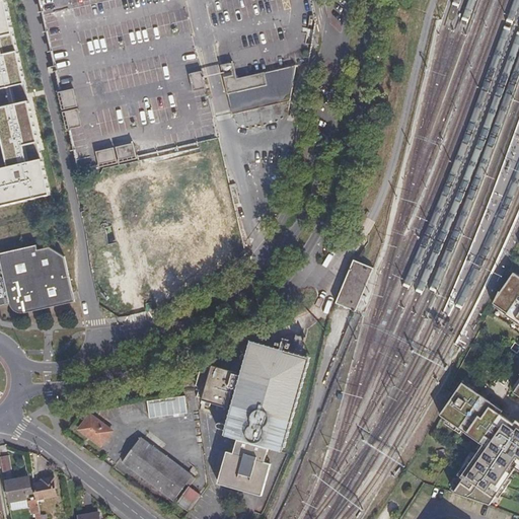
[(2,0),(0,0),(0,134),(7,166),(0,167),(0,206),(49,195),(2,0)]
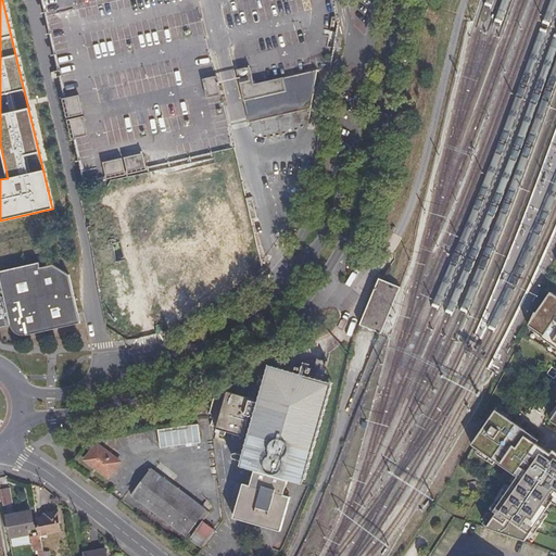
[(323,106),(316,71),(258,81),(257,77),(243,79),(251,119),(323,106)]
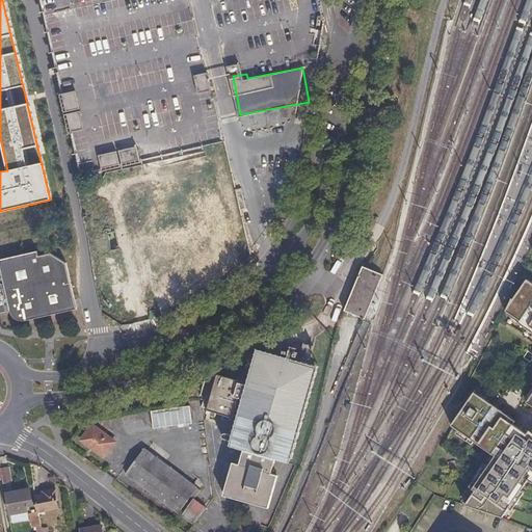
[(198,74),(202,90),(214,88),(211,72),(198,74)]
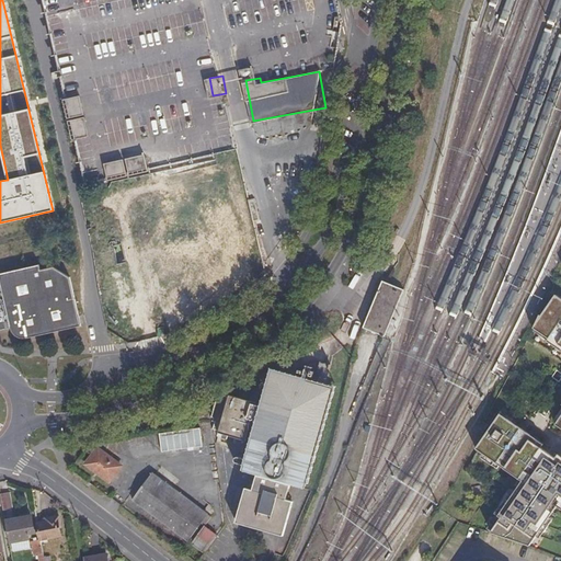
[(79,137),(94,134),(84,94),(68,99),(79,137)]
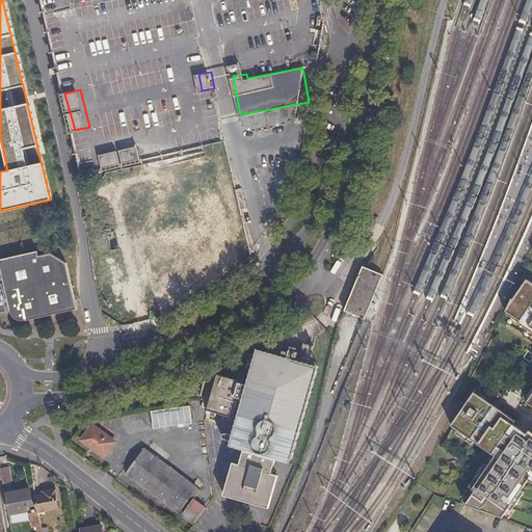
[(107,168),(145,159),(142,144),(103,154),(107,168)]
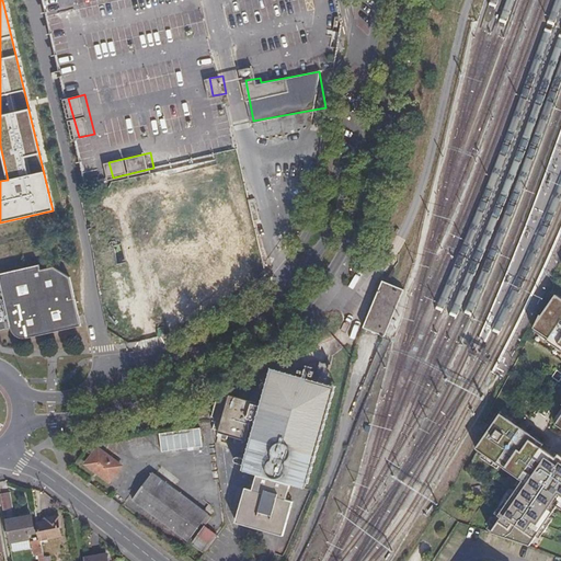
[(38,264),(2,273),(0,273),(0,331),(9,330),(12,335),(16,339),(22,341),(80,329),(69,279),(52,268),(39,271),(38,264)]
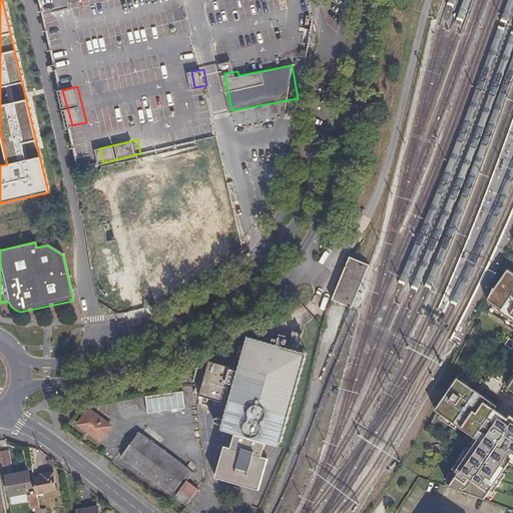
[(368,267),(349,260),(332,303),(351,310),(368,267)]
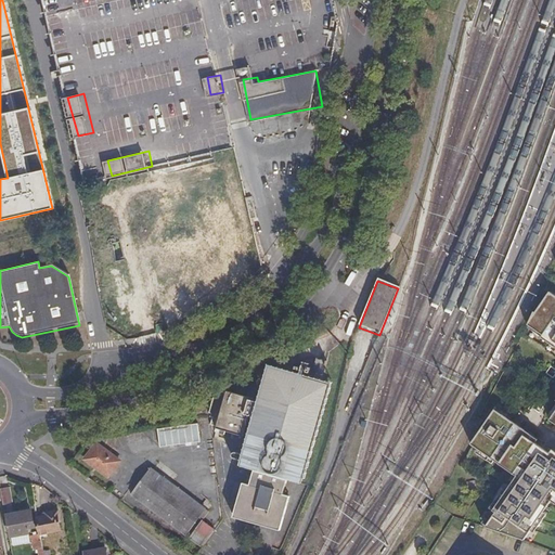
[(554,296),(552,294),(532,319),(527,326),(554,346),(554,405),(549,414),(551,416),(550,418),(554,422),(554,296)]
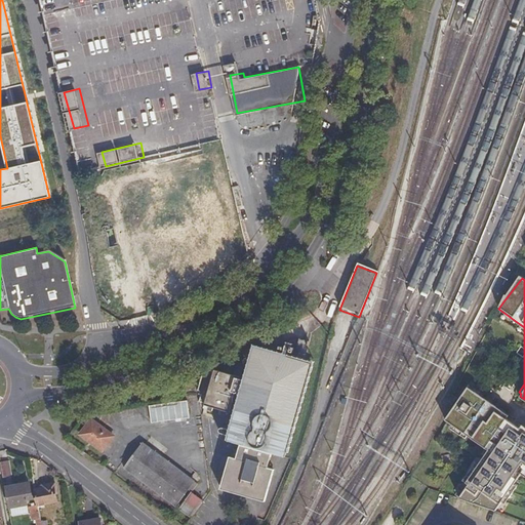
[(228,414),(235,391),(241,391),(229,430),(221,427),(219,434),(228,437),(226,441),(238,444),(234,457),(230,456),(220,488),(261,500),(271,468),(267,466),(259,463),(263,452),(270,454),(284,458),(314,362),(295,357),(299,345),(288,340),(286,345),(281,344),(280,349),(285,351),(284,356),(256,347),(246,380),(209,369),(208,370),(207,378),(201,377),(197,399),(209,411),(213,407),(224,410),(223,413),(228,414)]
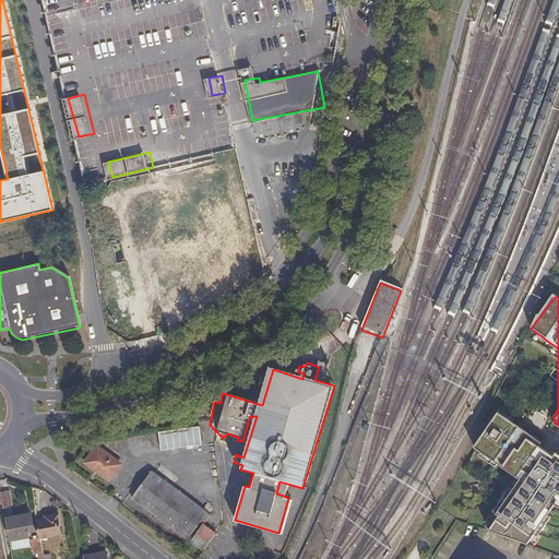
[(558,459),(554,455),(551,459),(538,449),(542,445),(507,420),(503,424),(496,418),(475,447),(487,455),(484,459),(496,467),(501,461),(525,479),(519,487),(515,485),(502,502),(500,501),(487,520),(492,524),(488,530),(527,544),(556,509),(554,507),(558,500),(558,459)]
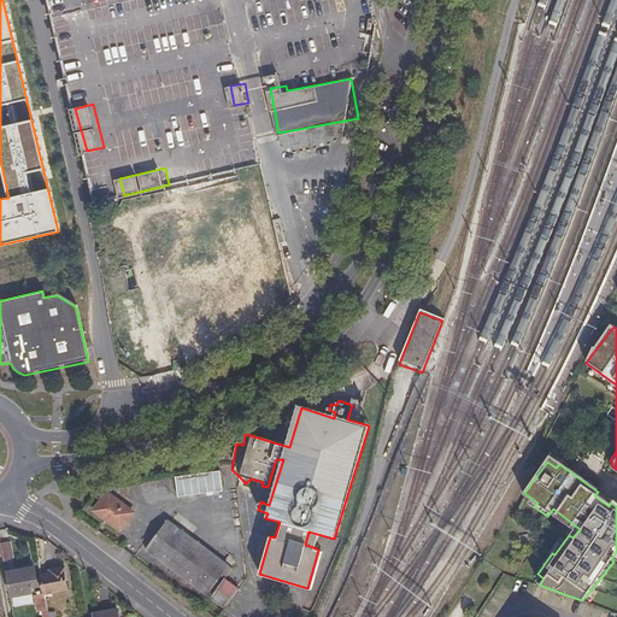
[(223,471),(177,476),(180,497),(225,492),(223,471)]
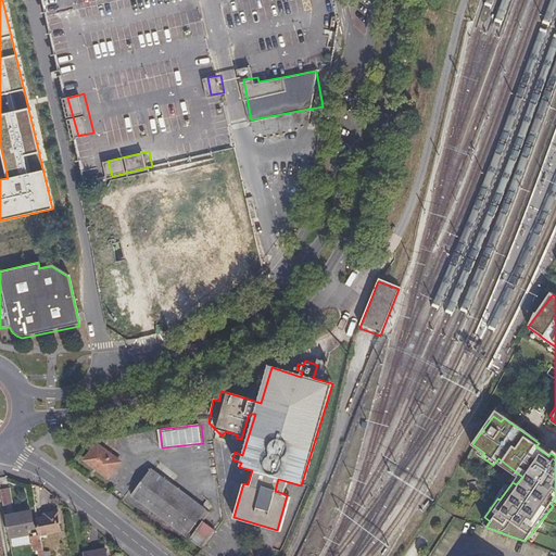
[(133,442),(134,453),(152,451),(151,440),(133,442)]
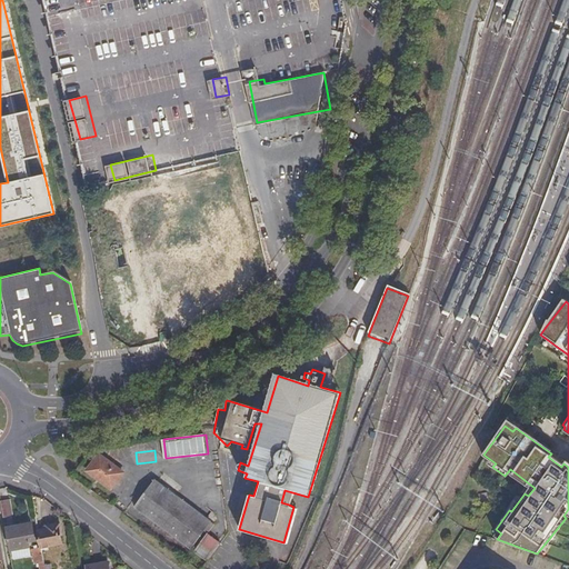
[(110,487),(122,471),(98,453),(87,470),(110,487)]
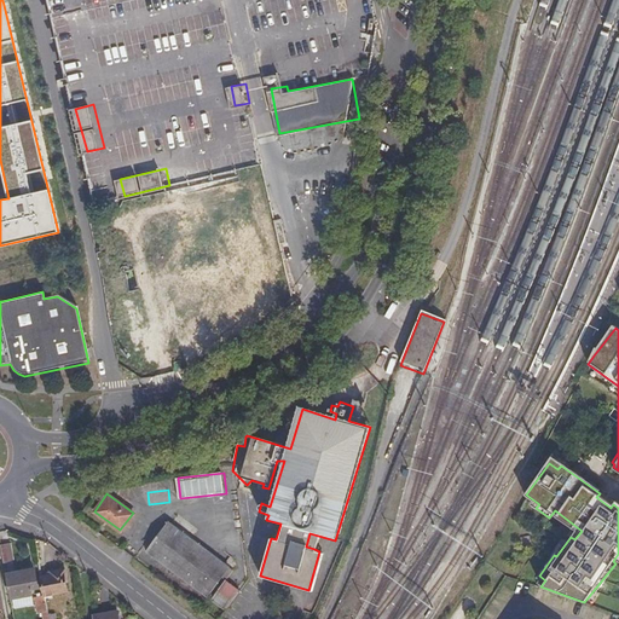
[(145,549),(206,595),(229,566),(167,520),(145,549)]
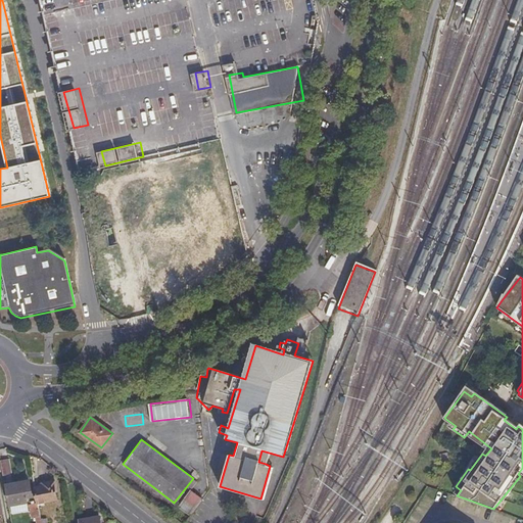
[(269,453),(262,450),(258,462),(266,464),(269,453)]
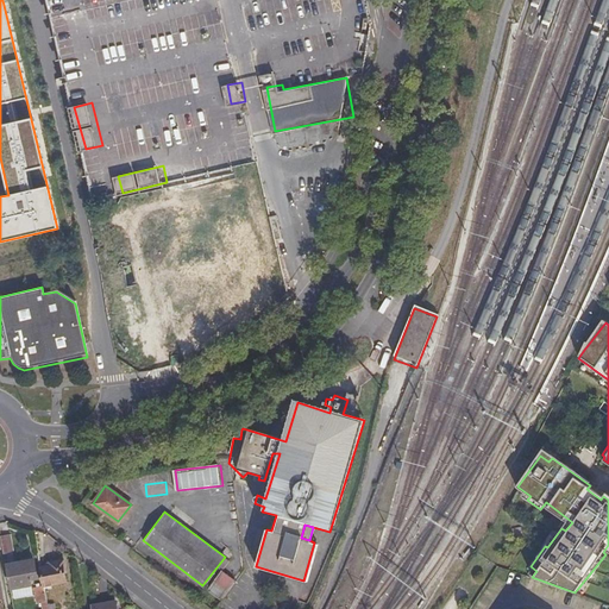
[(10,533),(0,534),(0,540),(2,553),(12,552),(10,533)]
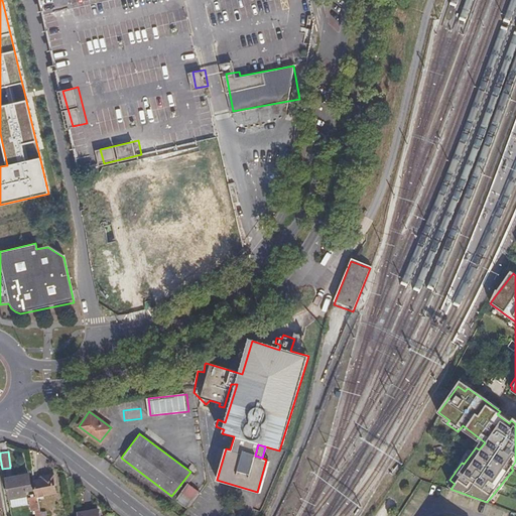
[(27,475),(5,479),(8,499),(25,496),(23,487),(29,486),(27,475)]
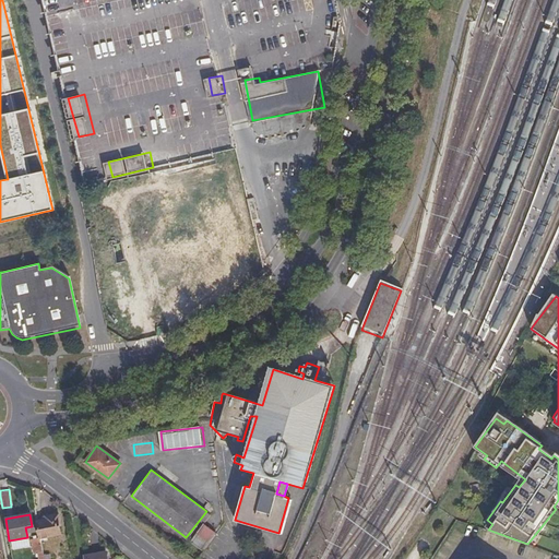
[(46,519),(36,521),(39,537),(61,534),(57,514),(45,515),(46,519)]
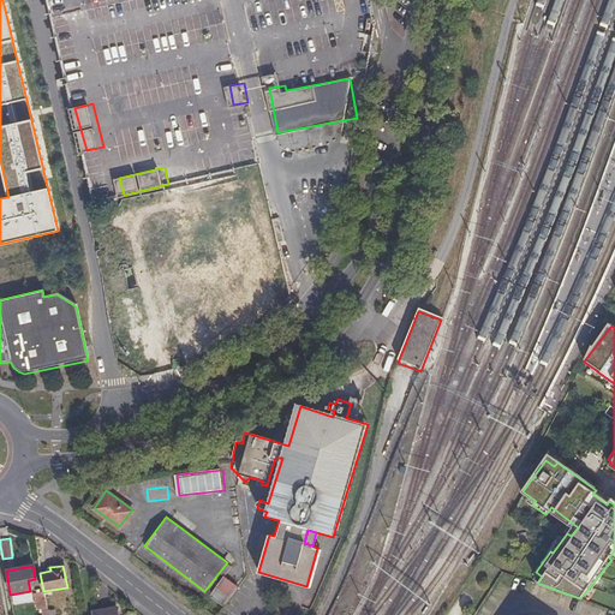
[(208,593),(222,605),(237,586),(224,574),(208,593)]
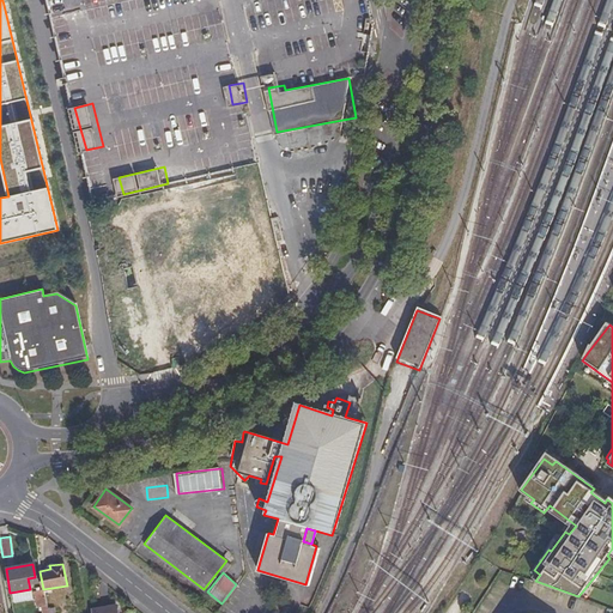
[(46,604),(43,589),(35,590),(37,605),(46,604)]
